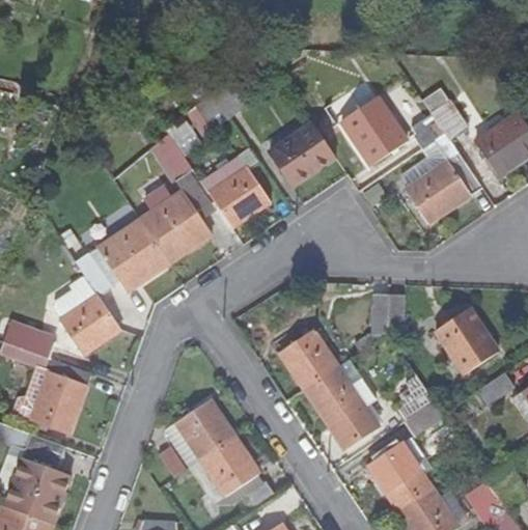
[(228,78),(197,104),(200,109),(216,96),(231,82),(228,78)]
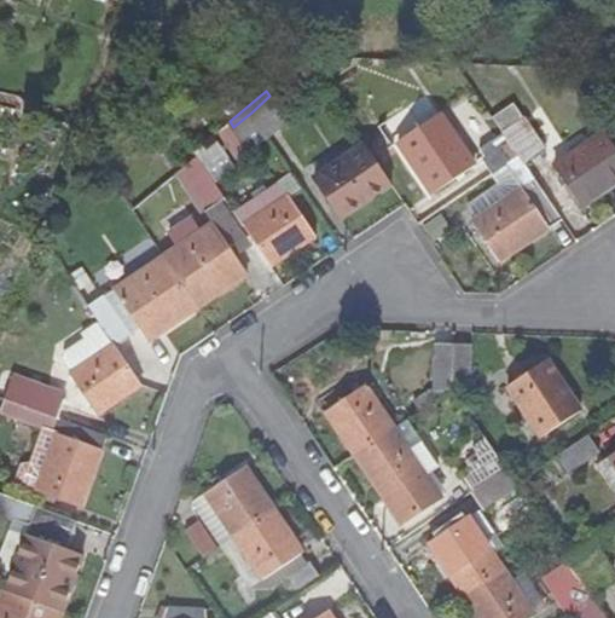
[(286,120),(270,96),(251,113),(267,136),(286,120)]
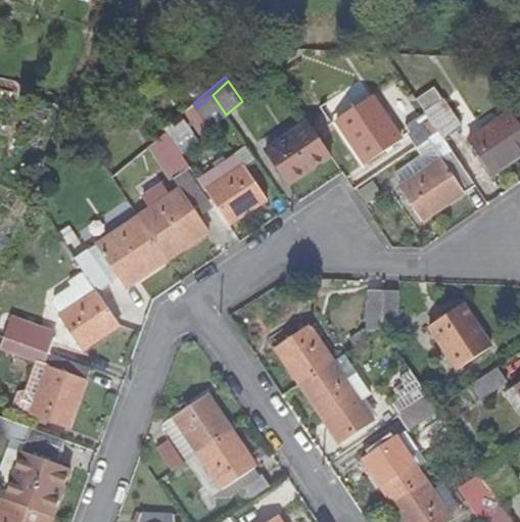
[(519,94),(507,103),(512,110),(519,122),(519,94)]
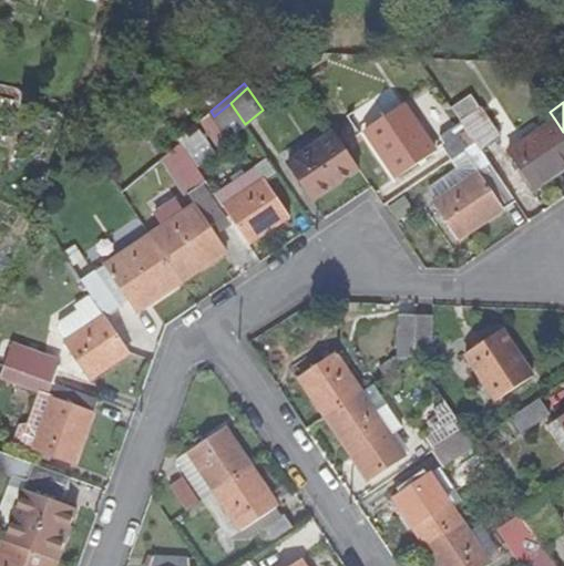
[(245,124),(231,103),(214,116),(227,137),(245,124)]
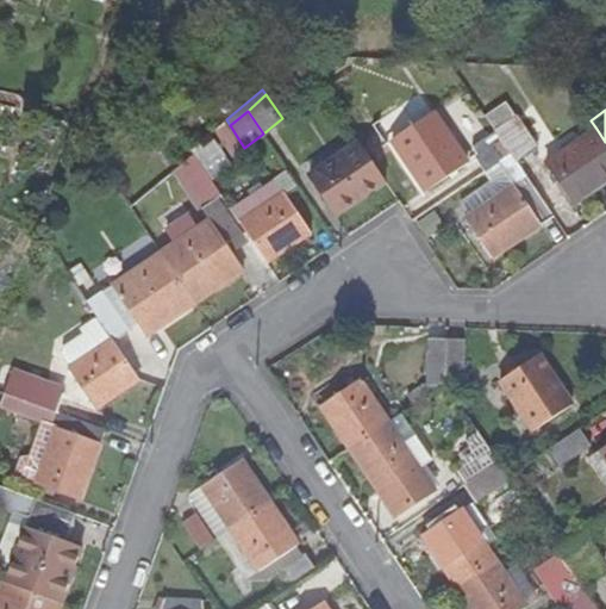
[(463,161),(442,126),(432,112),(394,137),(426,186),(463,161)]
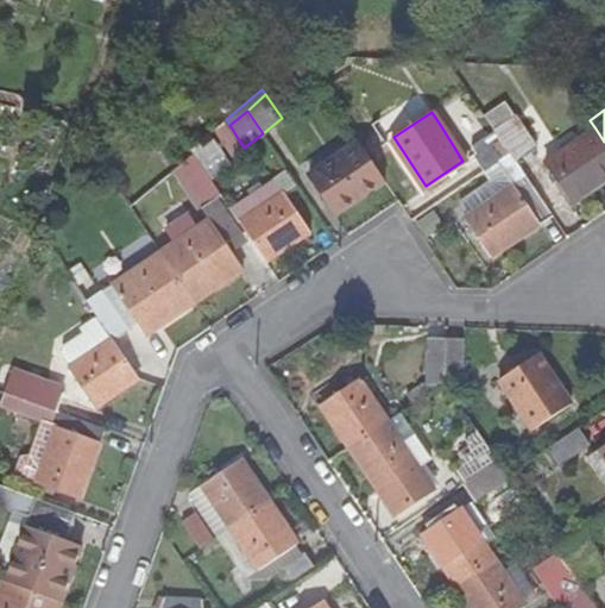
[(500,136),(511,152),(517,158),(536,146),(514,116),(495,127),(500,136)]
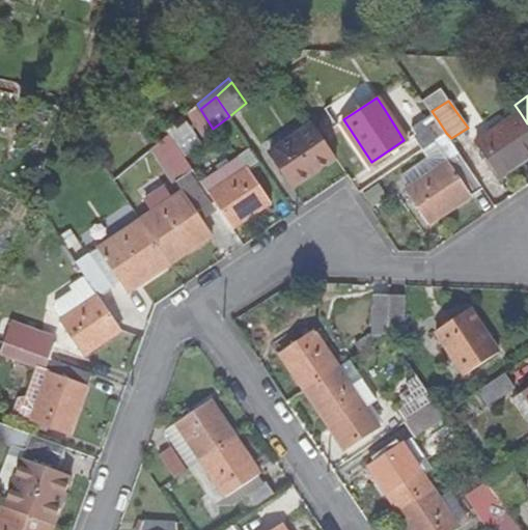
[(395,104),(385,110),(404,140),(414,133),(395,104)]
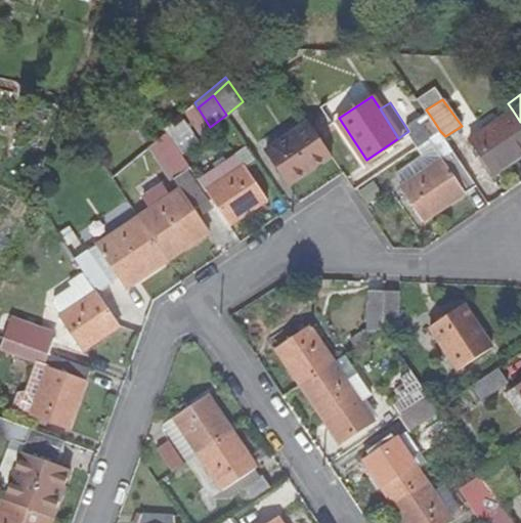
[(520,122),(513,111),(471,140),(492,172),(520,153),(520,122)]
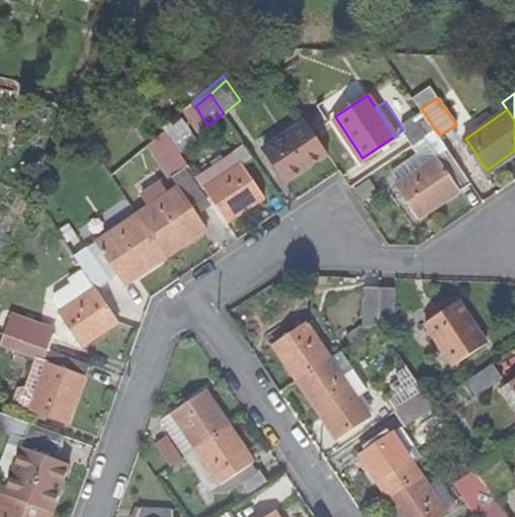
[(413,145),(424,137),(435,130),(426,115),(404,130),(413,145)]
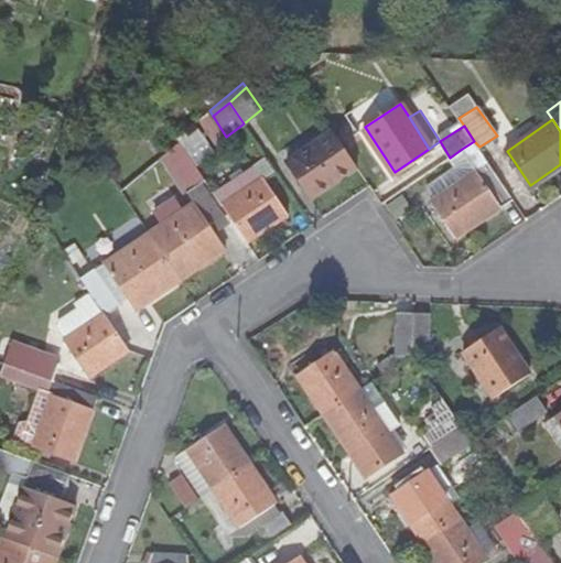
[(310,197),(357,165),(332,130),(287,161),(310,197)]
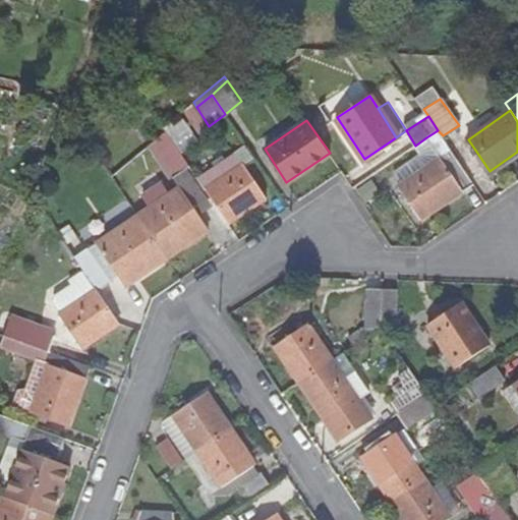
[(191,165),(168,130),(151,146),(173,177),(191,165)]
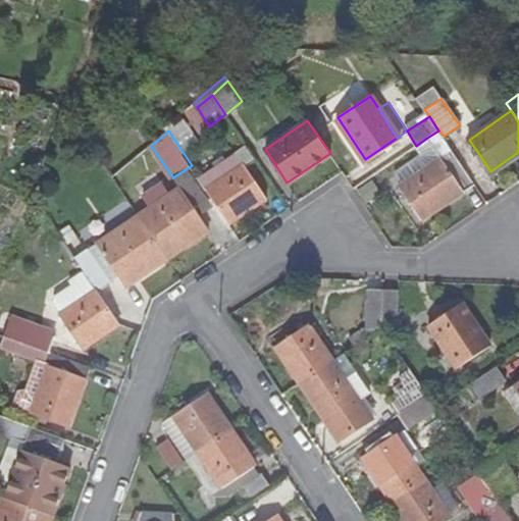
[(438,131),(427,138),(440,157),(399,186),(420,218),(475,184),(444,136),(438,131)]
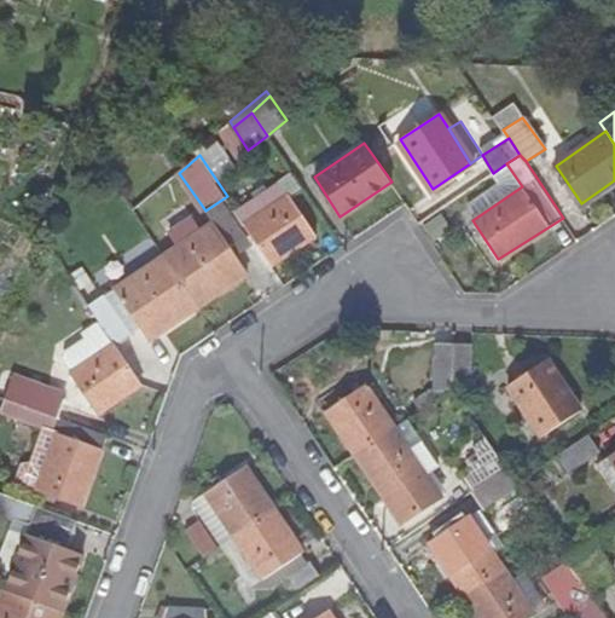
[(288,192),(244,224),(271,264),(313,231),(288,192)]
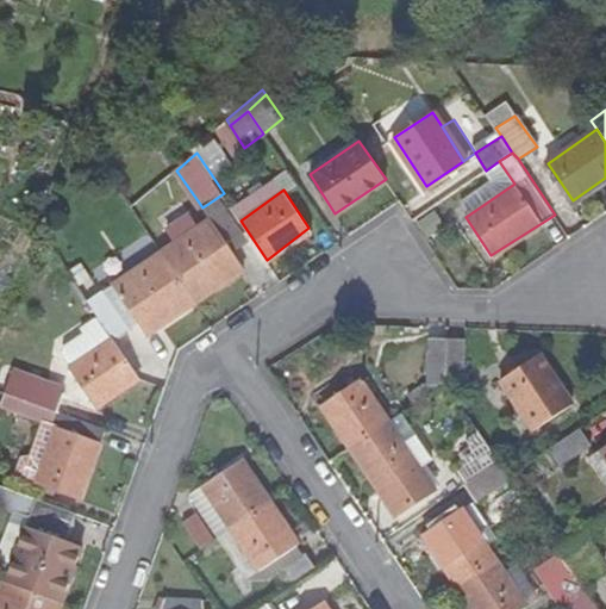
[(161,250),(194,299),(241,267),(207,218),(161,250)]
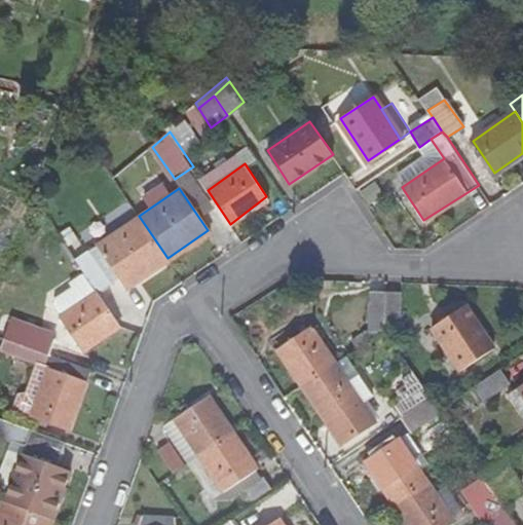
[(123,288),(167,258),(139,216),(96,245),(123,288)]
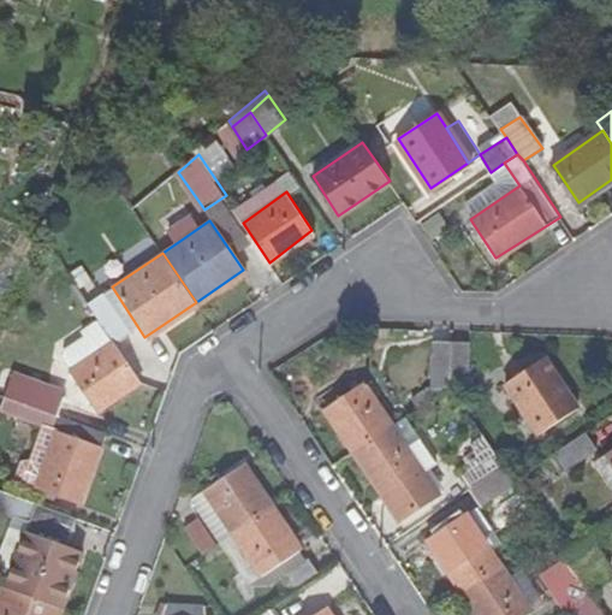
[(87,303),(112,341),(126,331),(101,294),(87,303)]
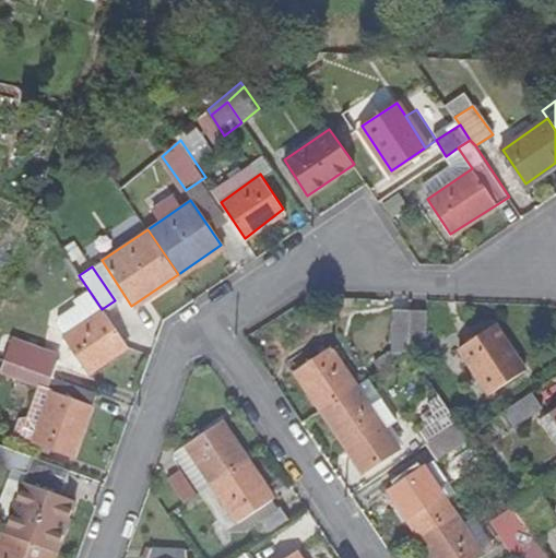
[(86,372),(126,345),(102,309),(61,336),(86,372)]
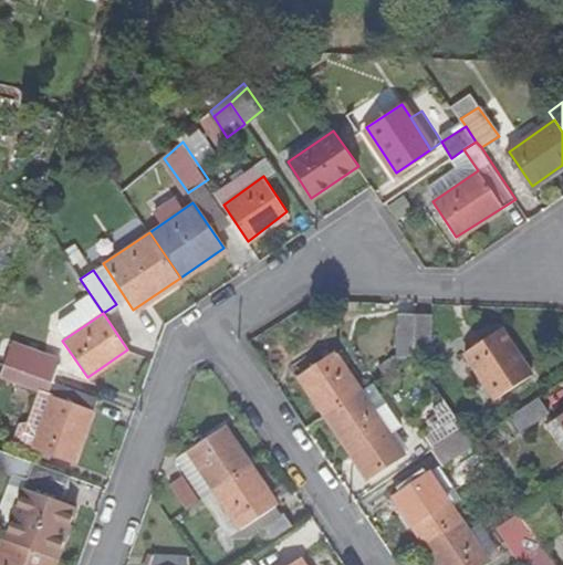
[(415,353),(414,313),(397,313),(397,351),(379,366),(385,372),(415,353)]
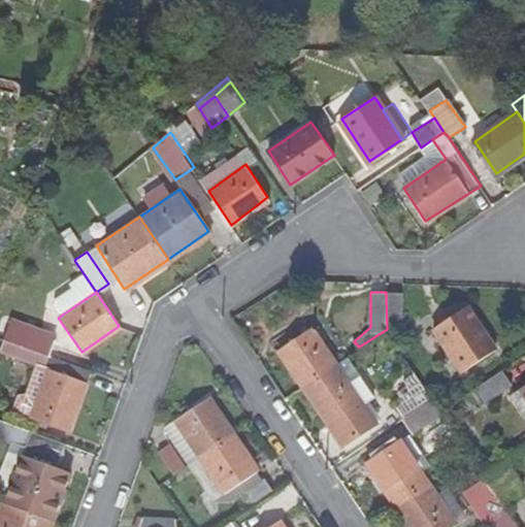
[(401,292),(386,292),(387,329),(403,324),(401,292)]
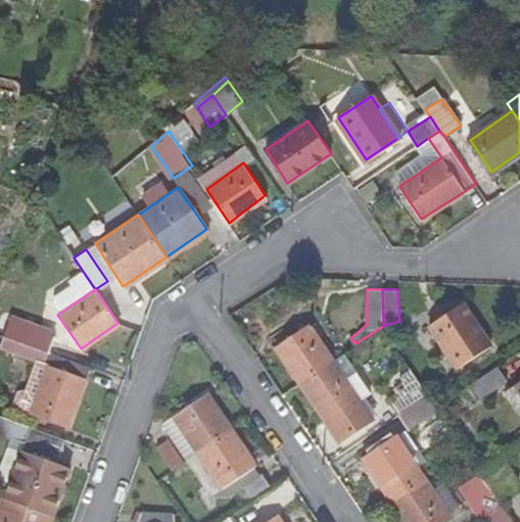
[(462,302),(430,324),(459,367),(491,345),(462,302)]
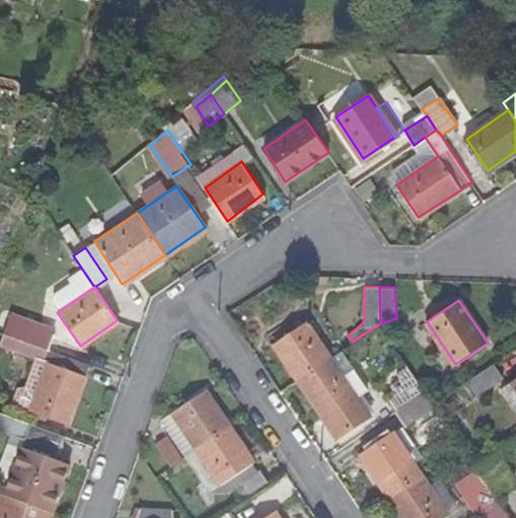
[(296,380),(330,357),(305,320),(272,344),(296,380)]
